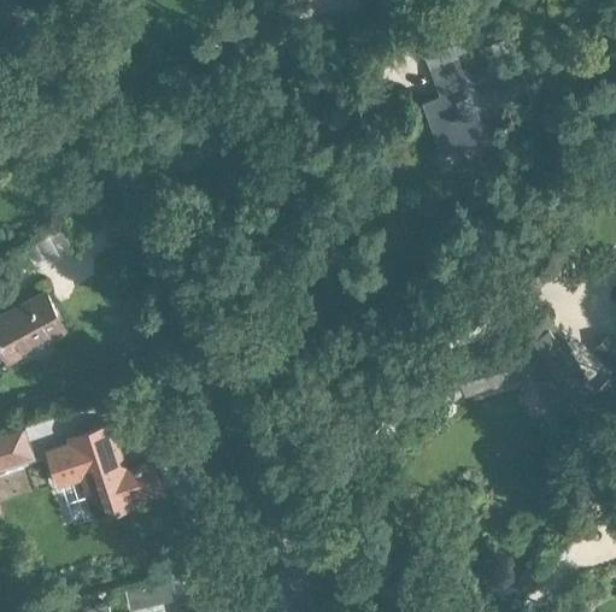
[(532,98),(508,37),(477,49),(486,70),(469,77),(467,69),(461,71),(456,59),(465,56),(452,21),(414,36),(439,96),(421,104),(440,153),(461,146),(467,164),(497,153),(487,128),(482,130),(475,111),(524,93),(528,100),(532,98)]
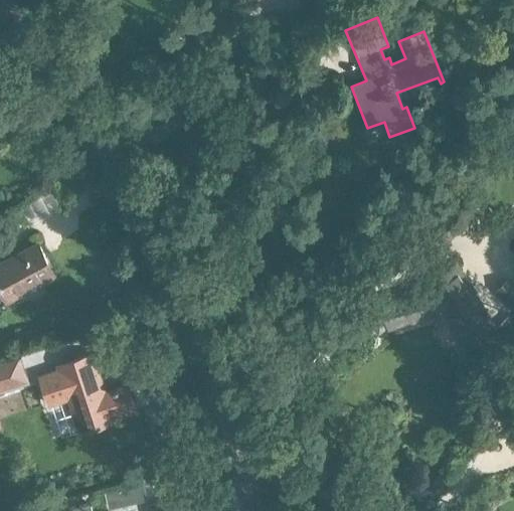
[(461,203),(453,211),(468,226),(476,217),(461,203)]
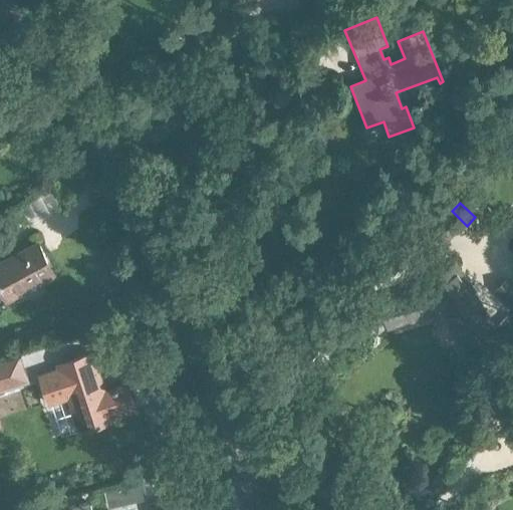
[(5,254),(0,244),(0,286),(6,299),(9,298),(12,304),(40,289),(37,283),(52,274),(37,245),(27,250),(24,244),(5,254)]
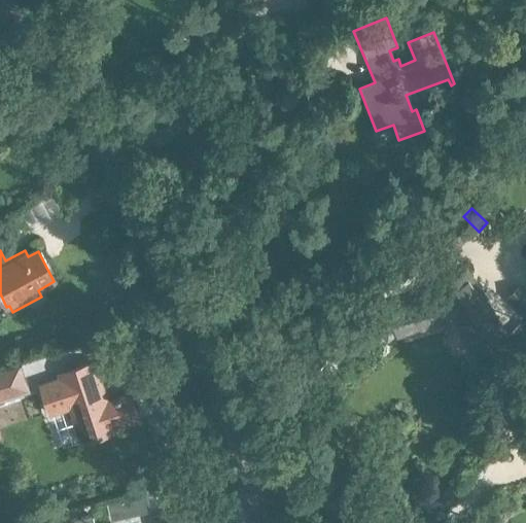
[(386,345),(397,337),(456,320),(478,356),(505,340),(465,273),(434,291),(440,299),(390,313),(390,314),(373,327),(386,345)]
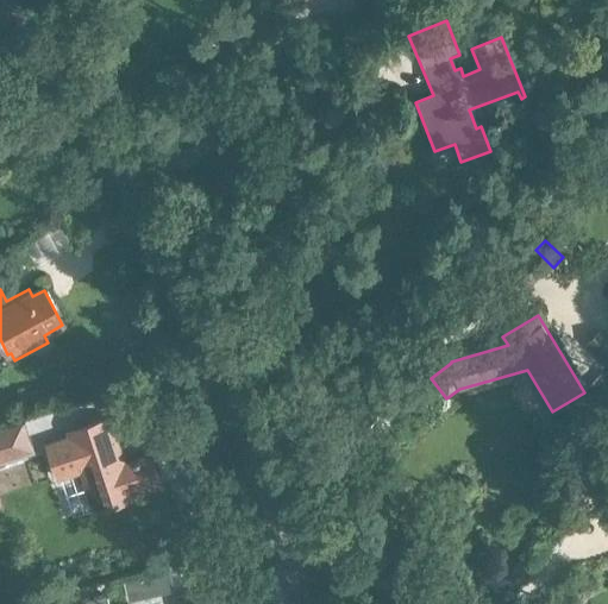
[(583,346),(607,372),(607,321),(607,322),(607,339),(600,331),(583,346)]
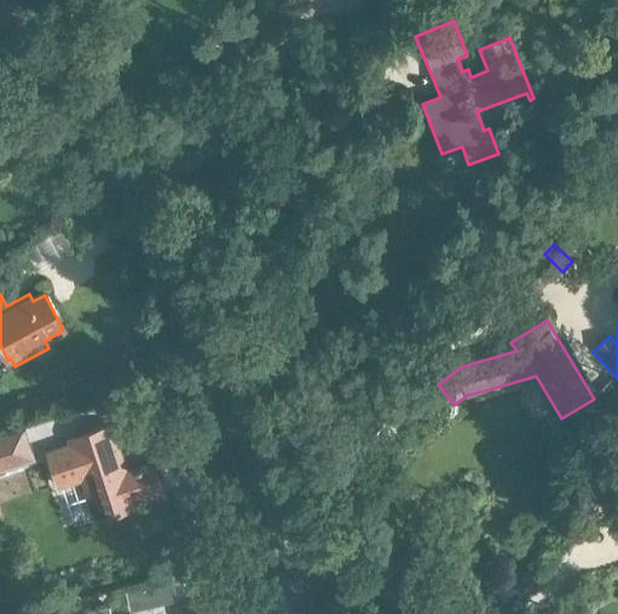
[(23,430),(0,438),(0,473),(33,463),(23,430)]
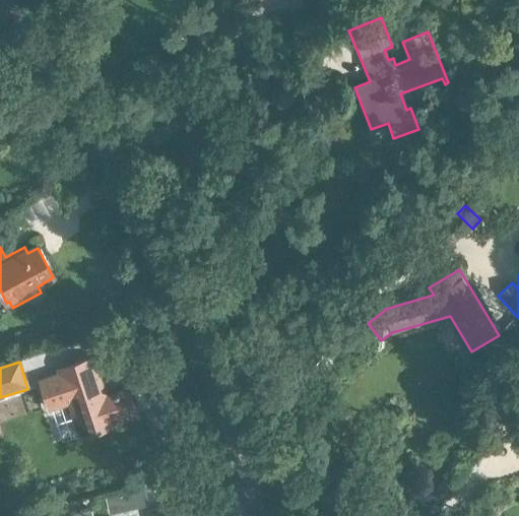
[(104,398),(95,376),(90,362),(57,372),(58,377),(41,383),(50,410),(67,404),(78,439),(112,427),(111,423),(133,414),(124,391),(104,398)]
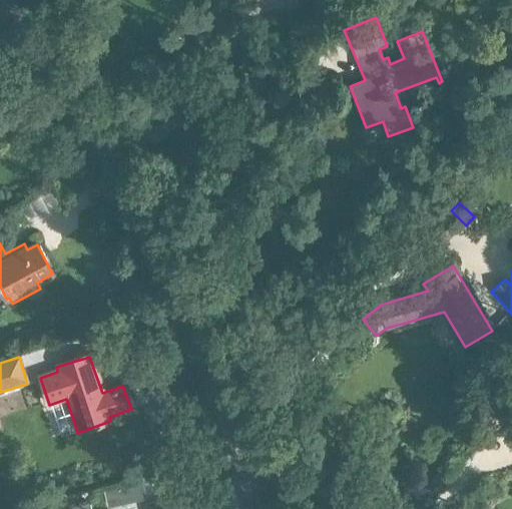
[(142,484),(132,486),(136,503),(146,501),(142,484)]
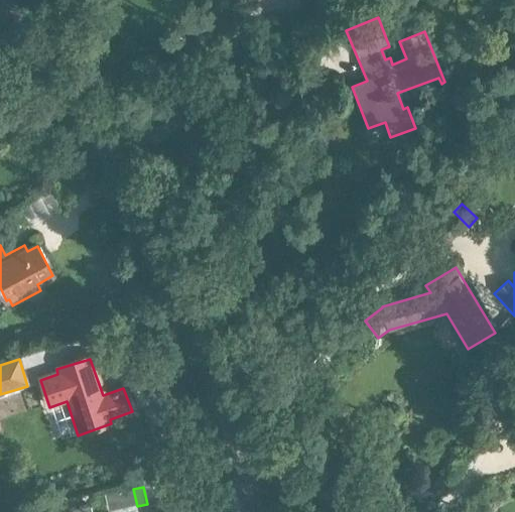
[(181,511),(179,501),(145,509),(145,511),(181,511)]
